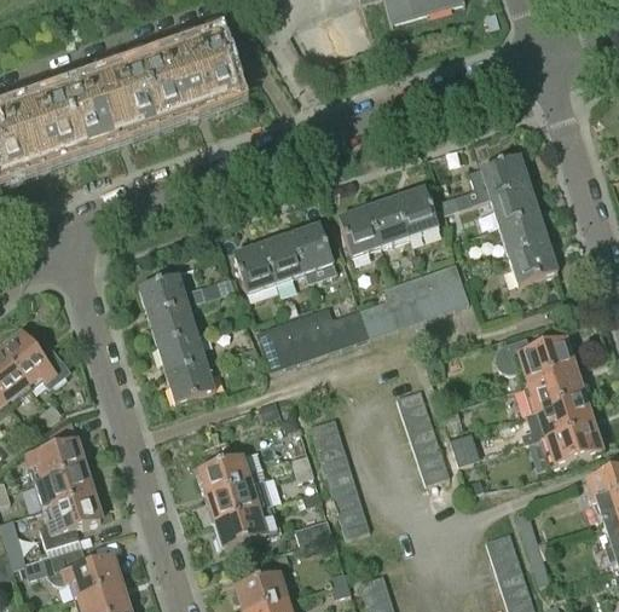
[(359,0),(360,4),(371,0),(383,0),(389,23),(463,3),(462,0),(359,0)]
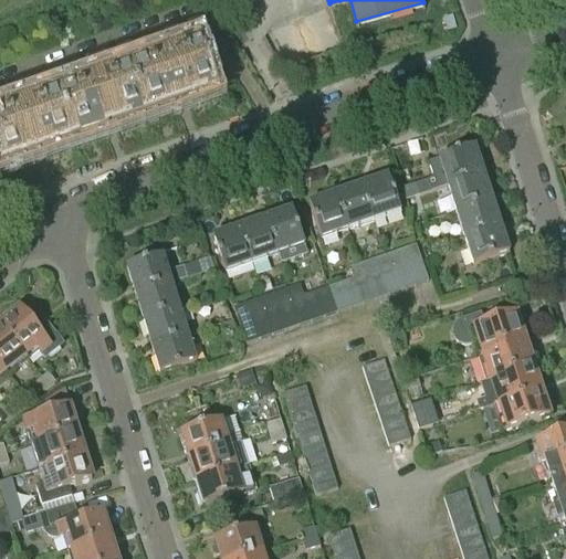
[(268,28),(282,64),(282,65),(307,55),(306,52),(316,48),(317,51),(342,41),(326,3),(302,13),(303,17),(293,21),(292,18),(268,28)]
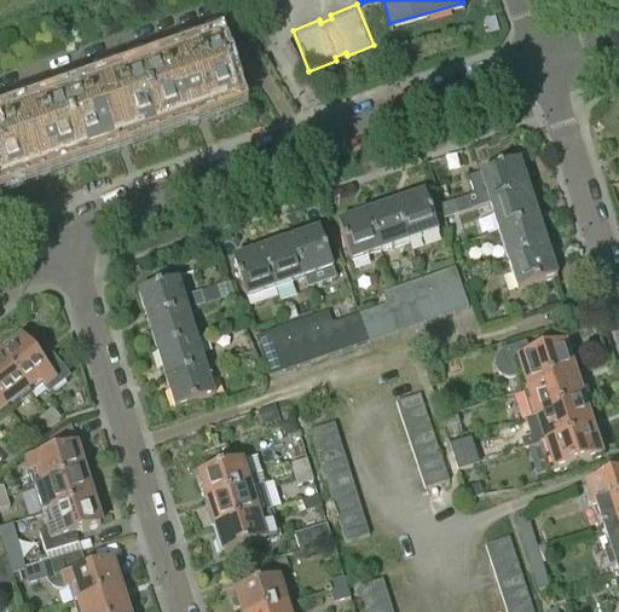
[(490,30),(498,27),(495,13),(485,16),(490,30)]
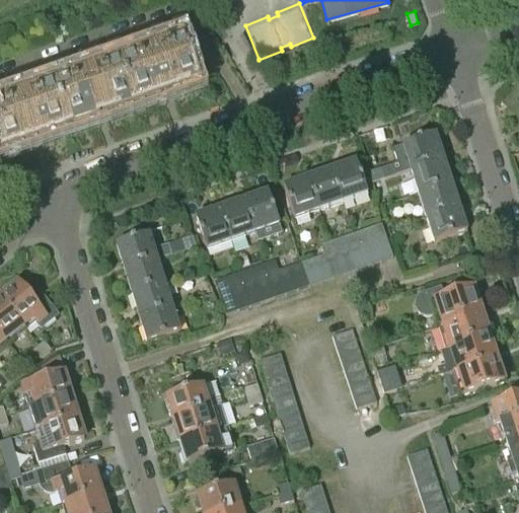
[(201,81),(184,35),(117,59),(133,104),(201,81)]
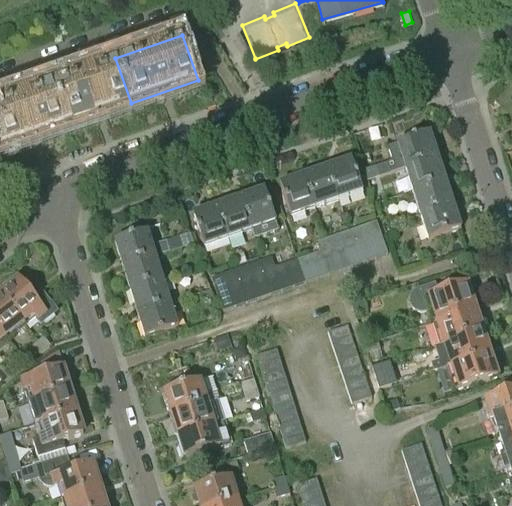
[(66,126),(131,103),(115,58),(50,81),(66,126)]
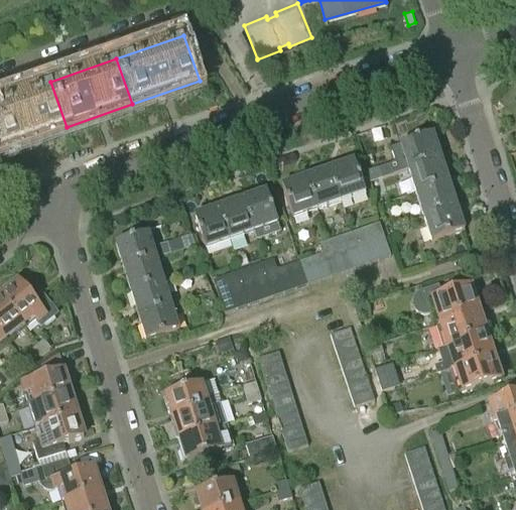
[(0,143),(2,149),(67,127),(50,82),(0,99),(0,143)]
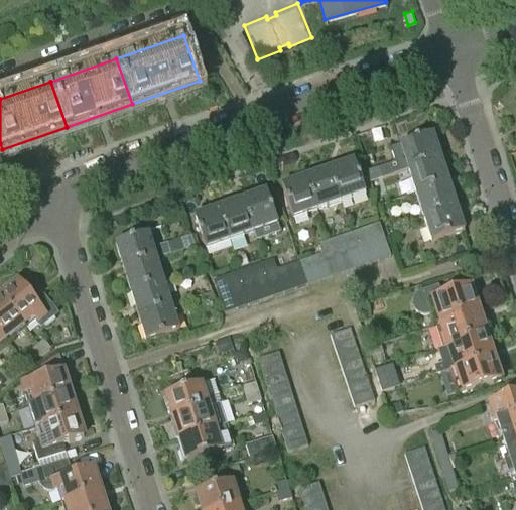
[(400,141),(407,163),(440,153),(432,131),(400,141)]
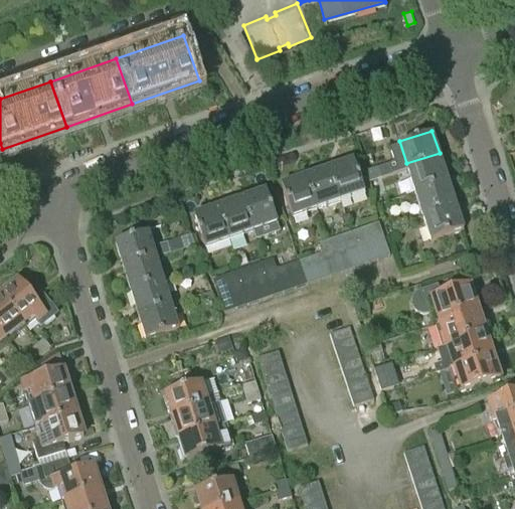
[(448,178),(440,153),(406,163),(414,188),(448,178)]
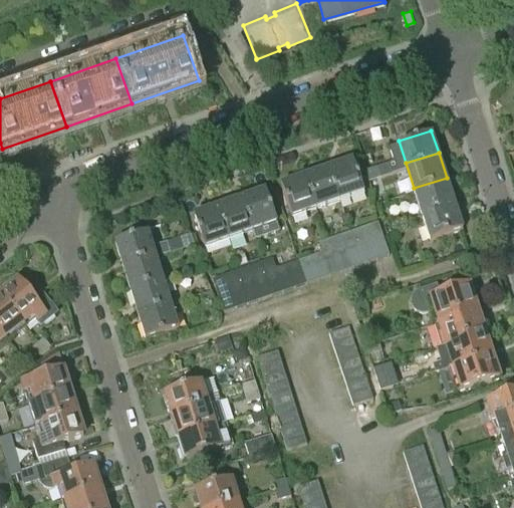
[(325,167),(336,198),(363,189),(352,157),(325,167)]
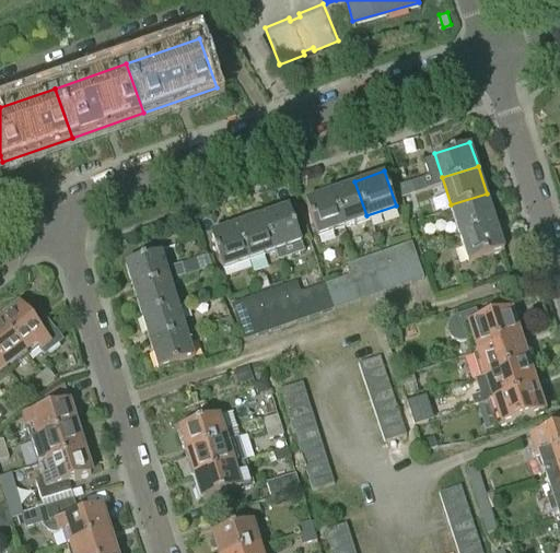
[(411,177),(415,190),(429,186),(424,173),(411,177)]
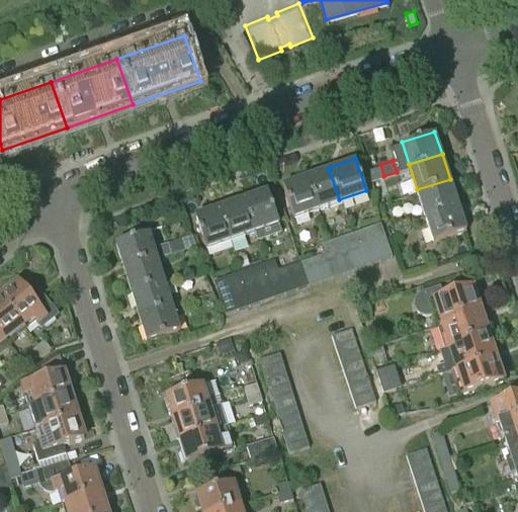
[(371,180),(383,176),(380,164),(367,169),(371,180)]
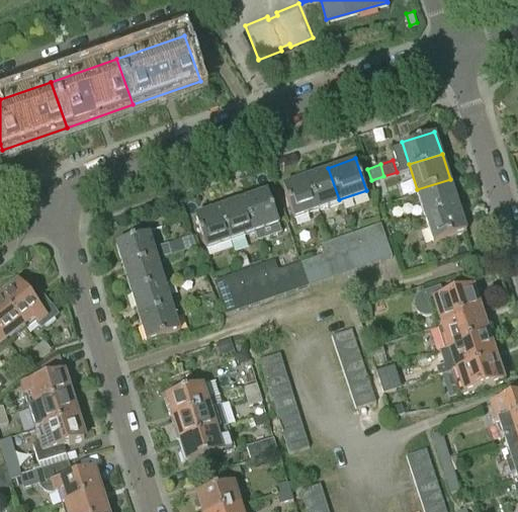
[(308,175),(318,207),(339,199),(328,168),(308,175)]
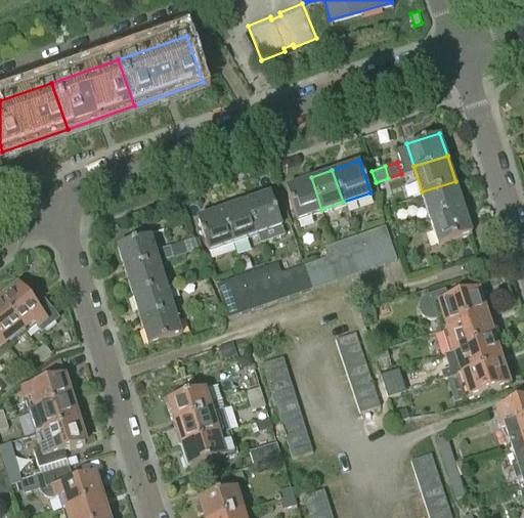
[(321,210),(311,177),(286,185),(297,218),(321,210)]
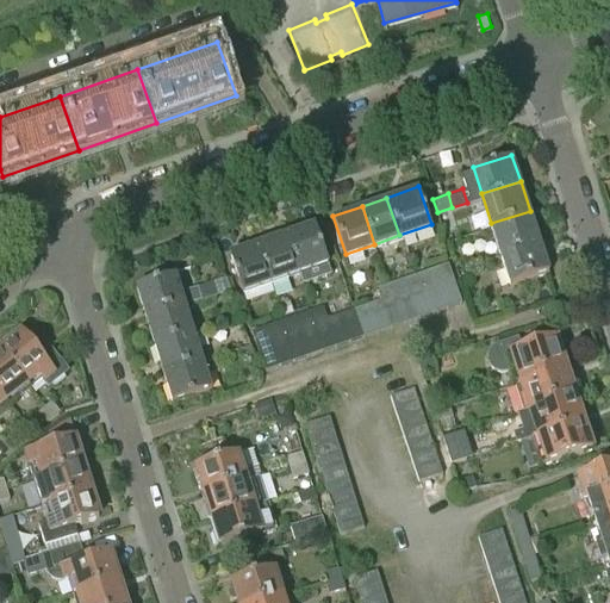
[(530,211),(491,223),(500,252),(539,240),(530,211)]
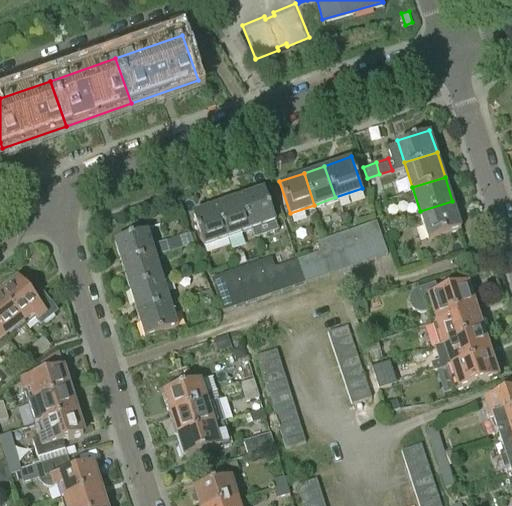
[(239,195),(249,227),(275,218),(264,186),(239,195)]
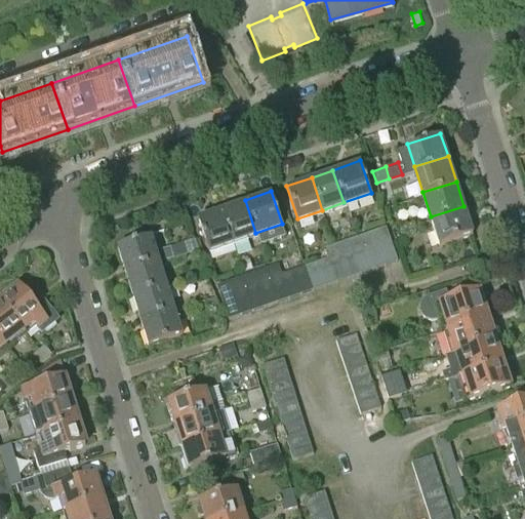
[(255,233),(245,200),(221,208),(233,241),(255,233)]
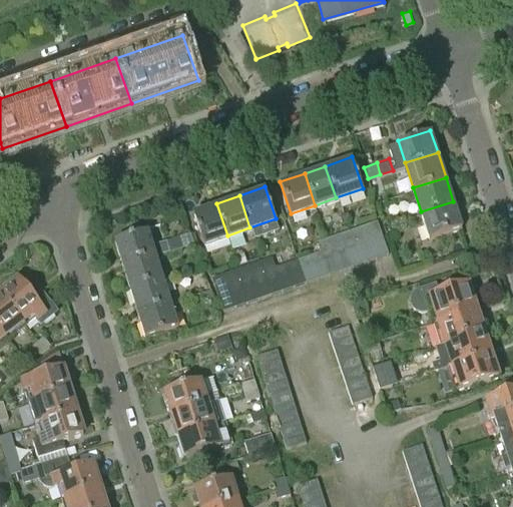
[(461,226),(453,201),(421,211),(429,236),(461,226)]
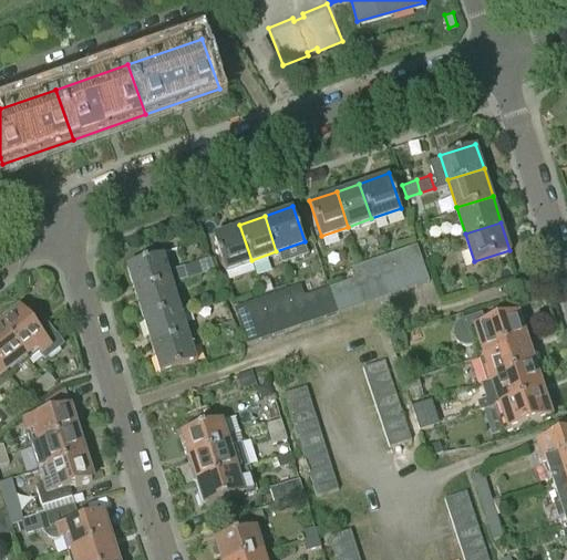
[(251,260),(239,225),(213,234),(225,269),(251,260)]
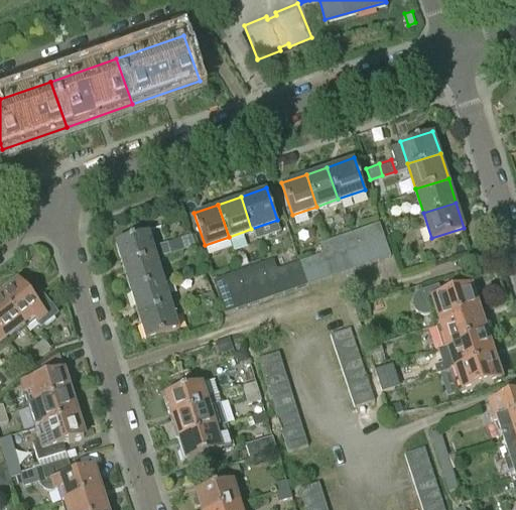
[(376,257),(390,253),(379,220),(365,225),(376,257)]
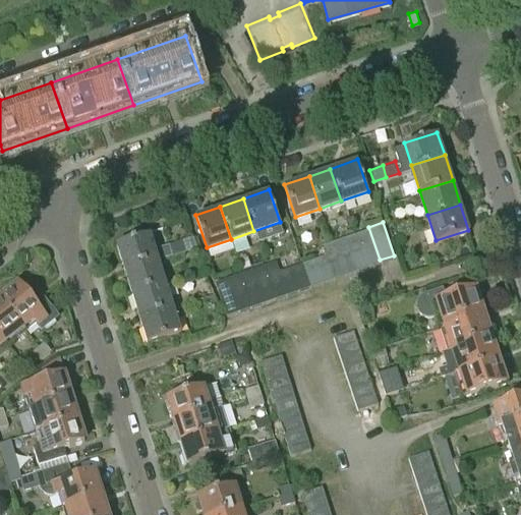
[(380,260),(368,227),(356,231),(359,240),(367,265),(380,260)]
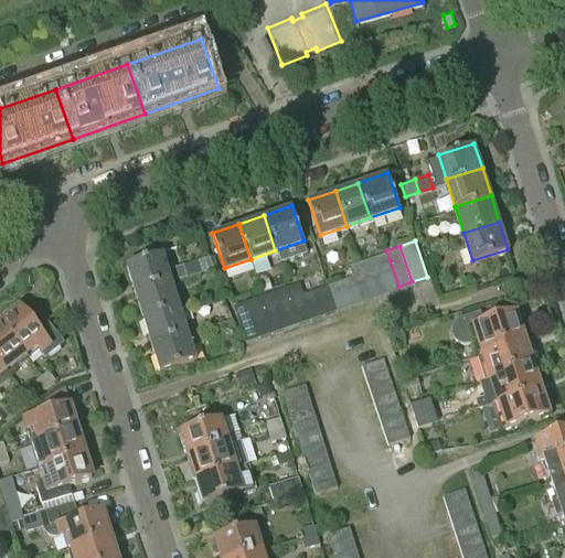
[(390,260),(386,250),(374,255),(377,265),(390,260)]
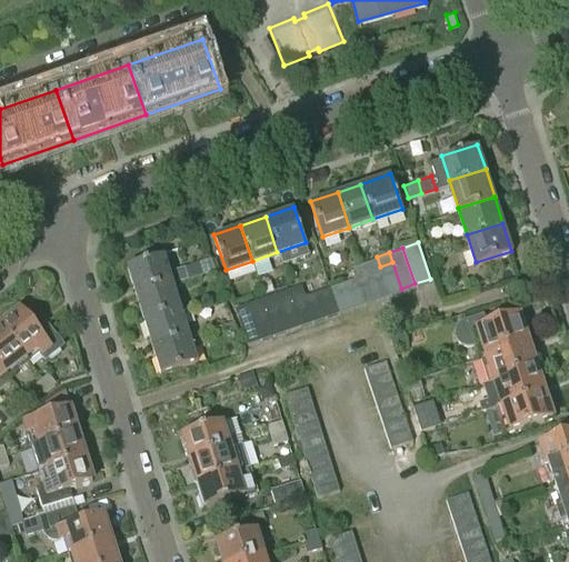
[(136,292),(172,281),(172,280),(199,272),(196,261),(169,270),(163,253),(127,264),(136,292)]
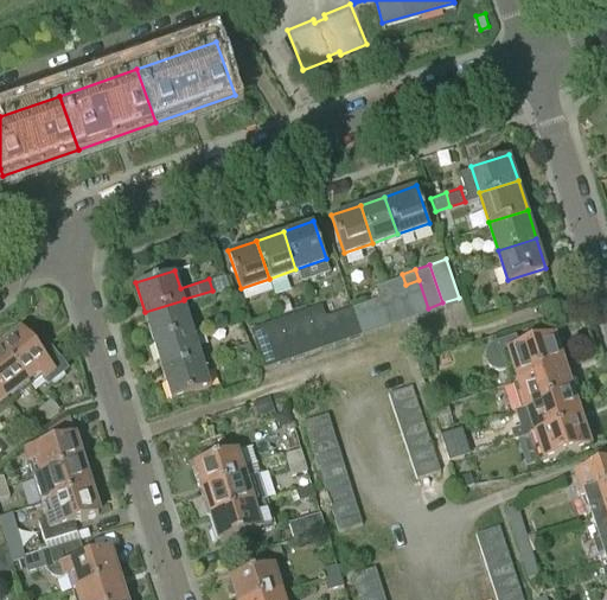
[(209,279),(212,291),(230,285),(227,273),(209,279)]
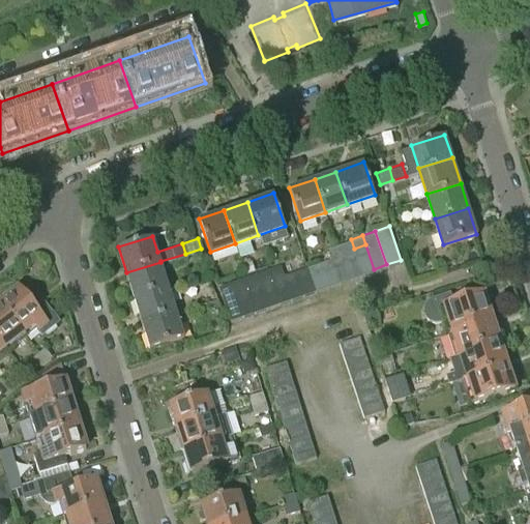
[(354,249),(351,239),(339,243),(342,253),(354,249)]
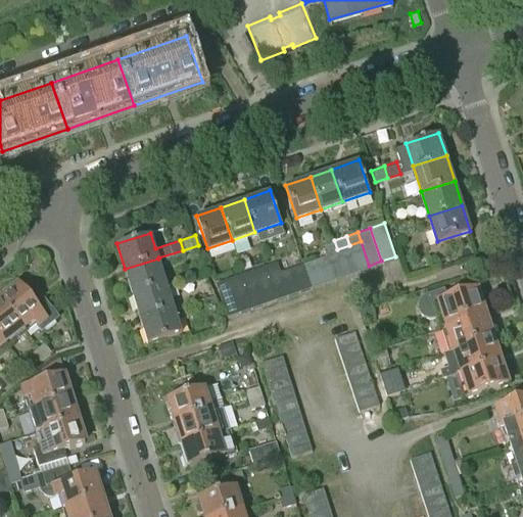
[(337,249),(334,240),(324,244),(327,252),(337,249)]
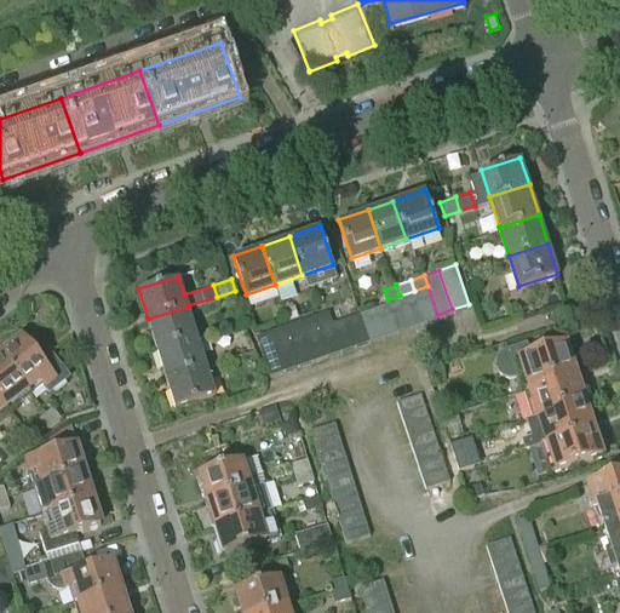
[(414,291),(424,319),(437,315),(428,286),(414,291)]
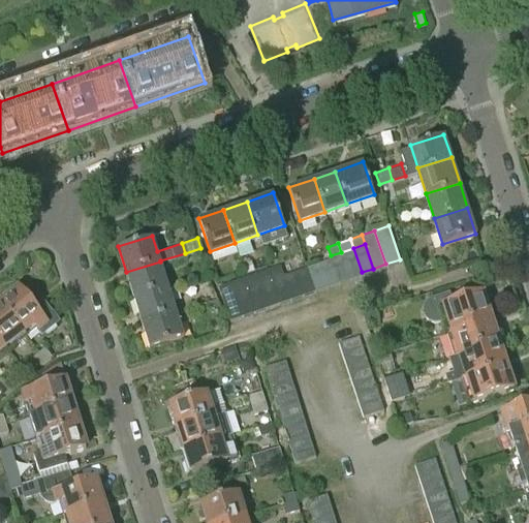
[(341,252),(349,277),(362,272),(353,248),(341,252)]
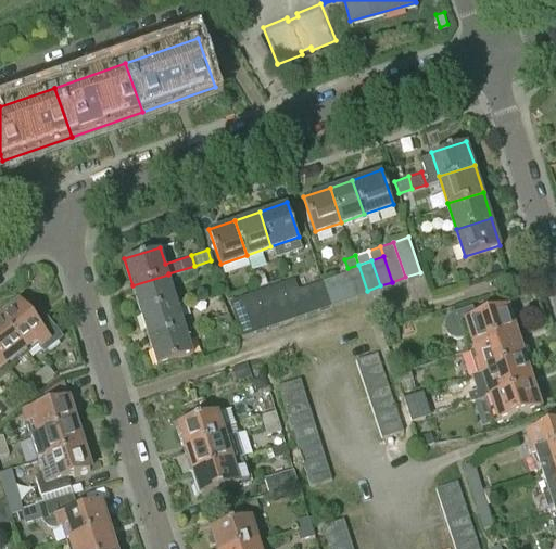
[(348,270),(356,294),(367,291),(358,265),(348,268),(348,270)]
